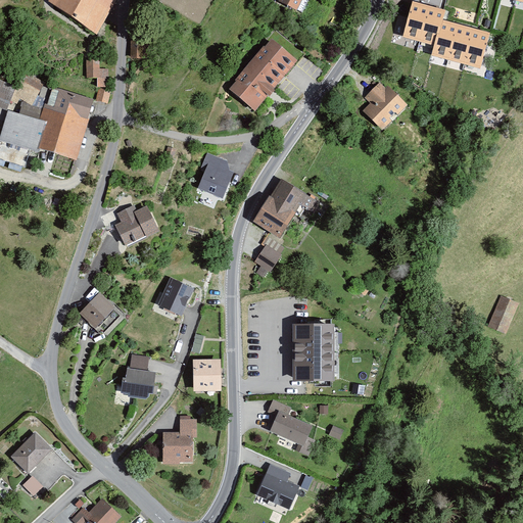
[(47,0),(46,2),(96,31),(113,0),(47,0)]
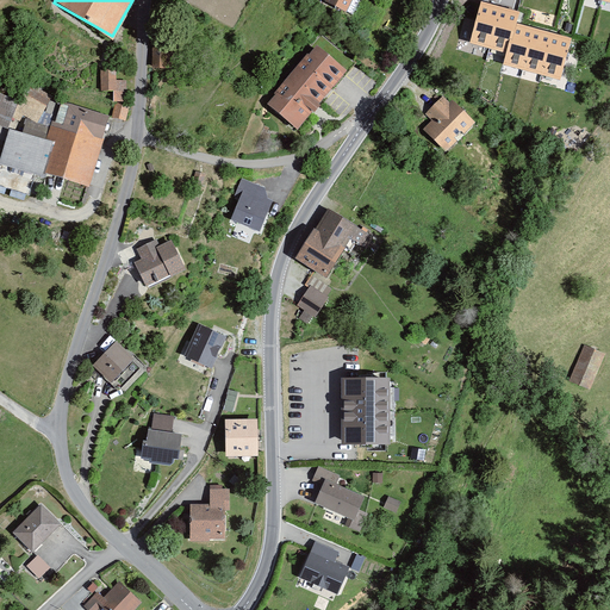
[(353,0),(328,0),(347,11),(353,0)]
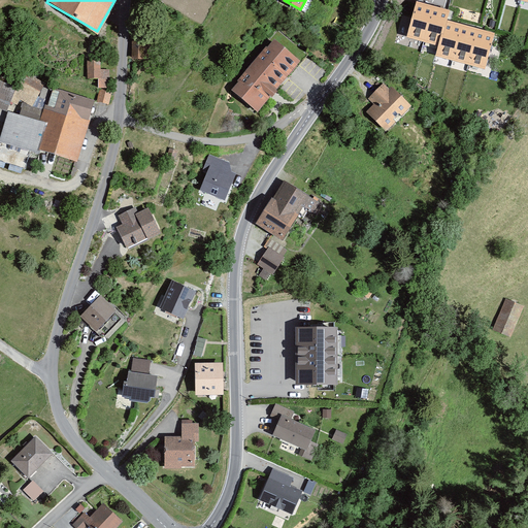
[(449,11),(417,2),(406,38),(438,46),(446,19),(449,11)]
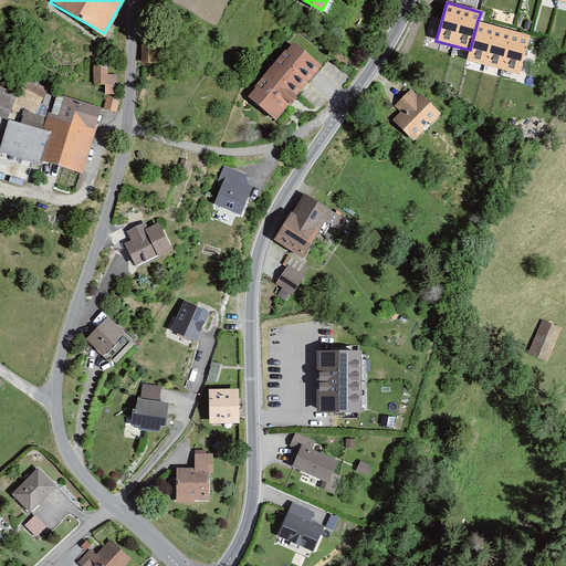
[(531,34),(478,20),(470,50),(468,60),(520,74),(531,34)]
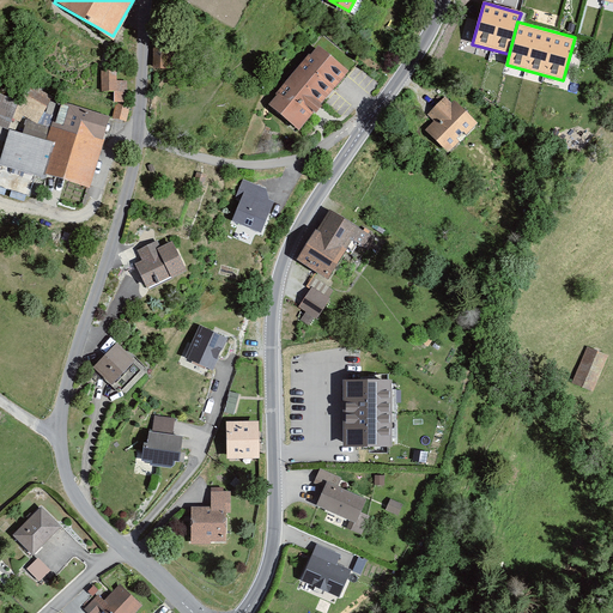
[(347,71),(317,46),(271,103),(301,128),(347,71)]
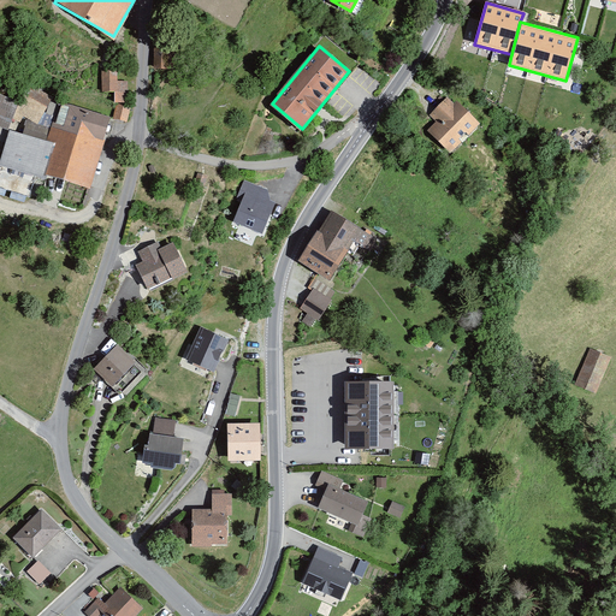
[(154,48),(154,67),(172,67),(172,48),(154,48)]
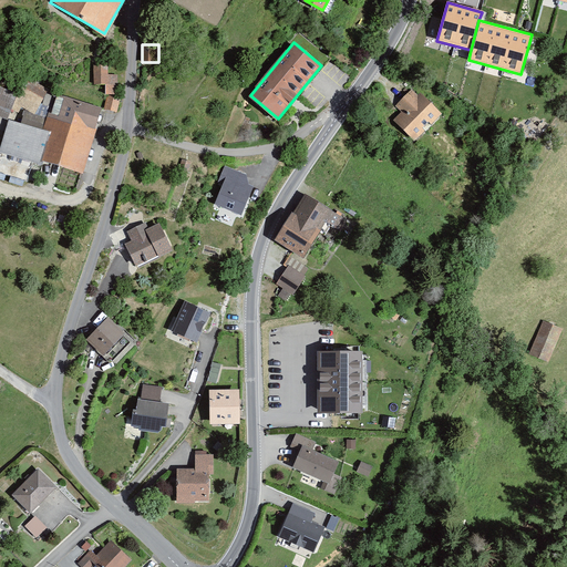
[(119,82),(119,73),(109,73),(109,64),(94,64),(94,84),(106,84),(106,94),(114,94),(114,82),(119,82)]
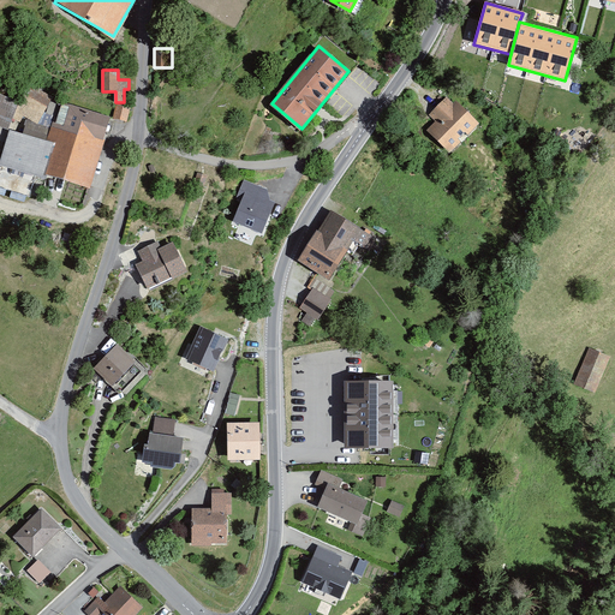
[(18,101),(0,93),(0,124),(7,127),(18,101)]
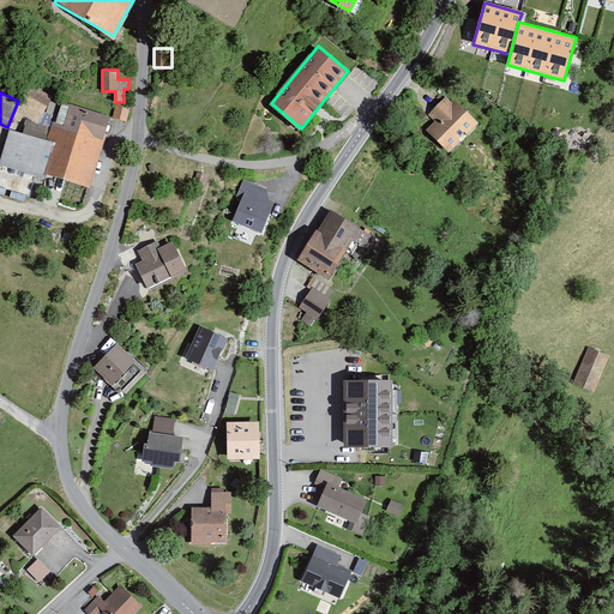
[(476,122),(452,98),(426,126),(450,149),(476,122)]
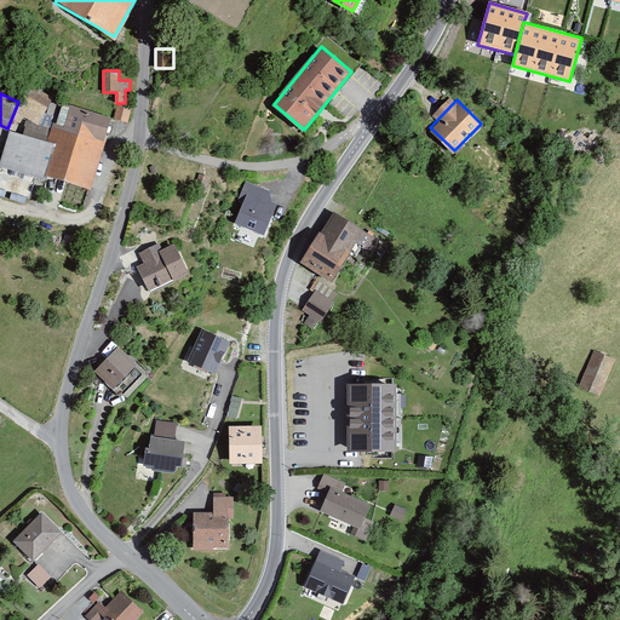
[(109,119),(64,105),(52,144),(12,132),(4,161),(89,187),(109,119)]
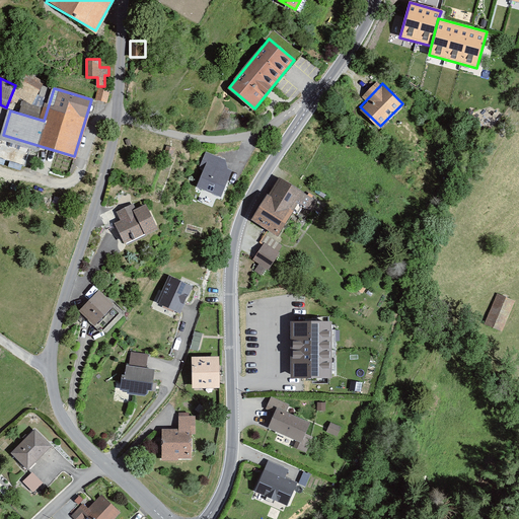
[(97,88),(96,99),(108,100),(109,88),(97,88)]
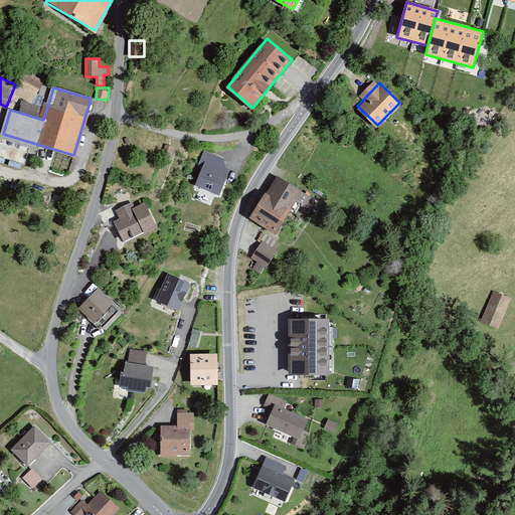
[(223,158),(204,150),(198,165),(202,168),(194,186),(219,196),(230,170),(225,168),(223,158)]
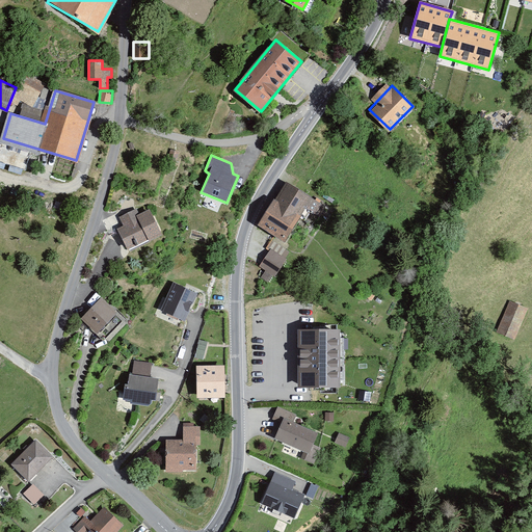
[(286,182),(259,224),(285,242),(306,209),(320,217),(326,207),(286,182)]
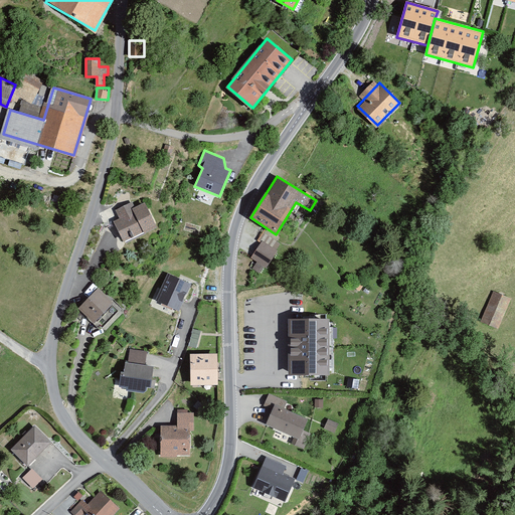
[(133,203),(116,211),(120,219),(115,221),(124,241),(156,226),(145,203),(135,207),(133,203)]
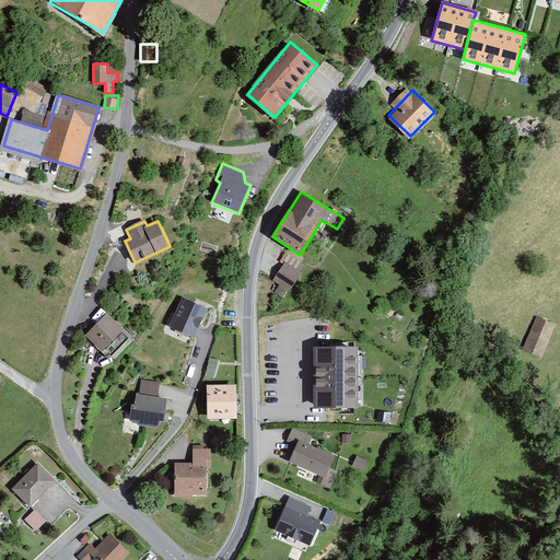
[(302,272),(286,260),(272,280),(289,291),(302,272)]
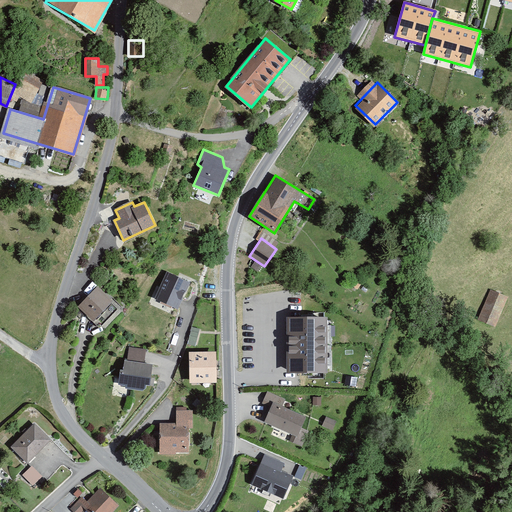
[(167,272),(155,299),(178,310),(191,282),(167,272)]
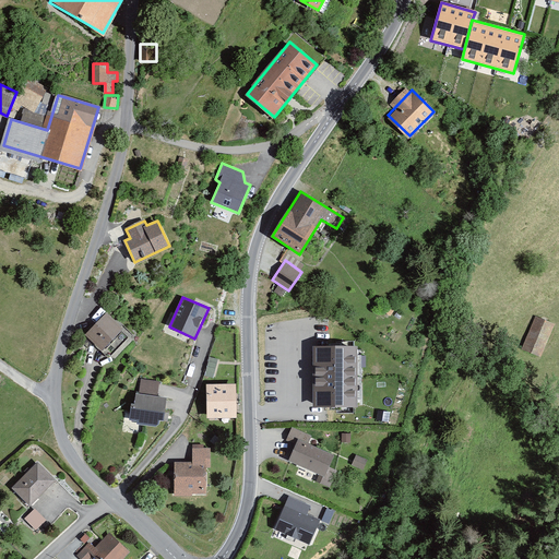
[(130,335),(106,313),(85,334),(109,357),(130,335)]
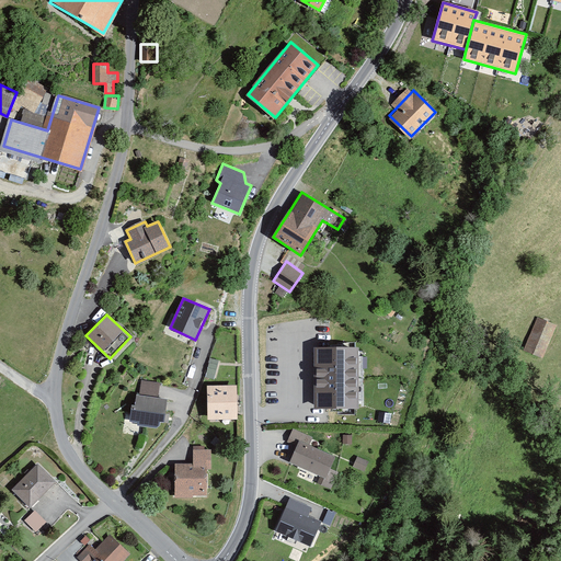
[(557,327),(539,319),(525,348),(542,356),(557,327)]
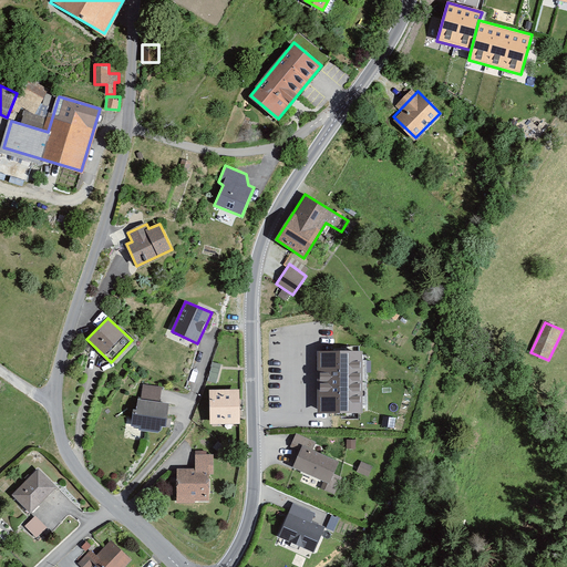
[(362,351),(318,351),(318,414),(363,413),(362,351)]
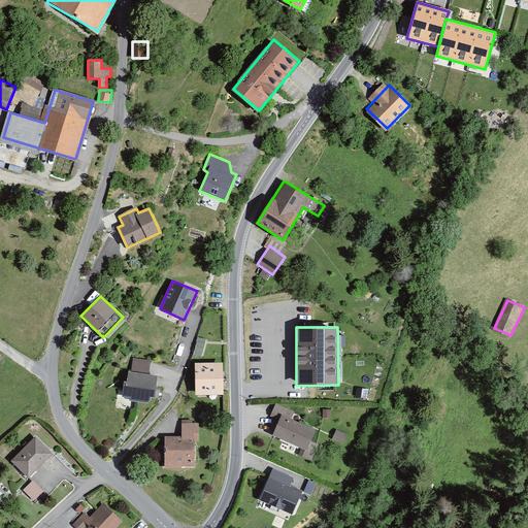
[(152,361),(133,358),(131,370),(128,370),(127,381),(124,382),(122,398),(127,398),(127,401),(146,403),(151,401),(152,397),(158,398),(159,390),(156,389),(158,375),(150,374),(152,361)]
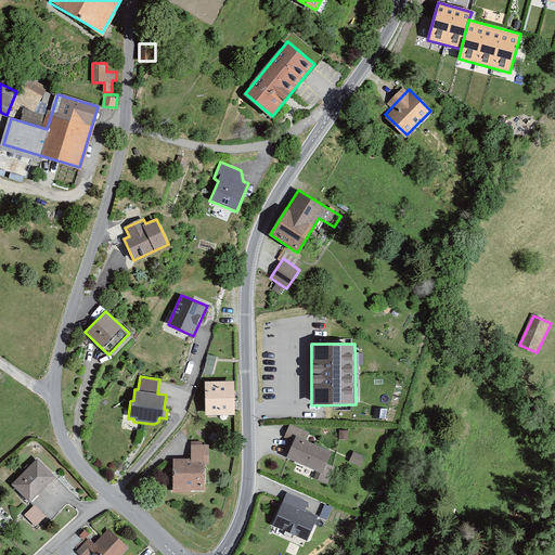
[(234,382),(205,382),(206,415),(235,415),(234,382)]
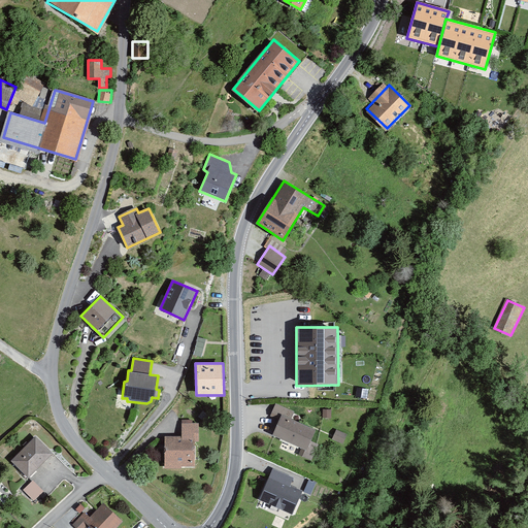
[(275,403),(270,416),(278,420),(271,435),(301,448),(299,455),(311,460),(318,446),(310,442),(317,429),(292,419),(295,411),(275,403)]
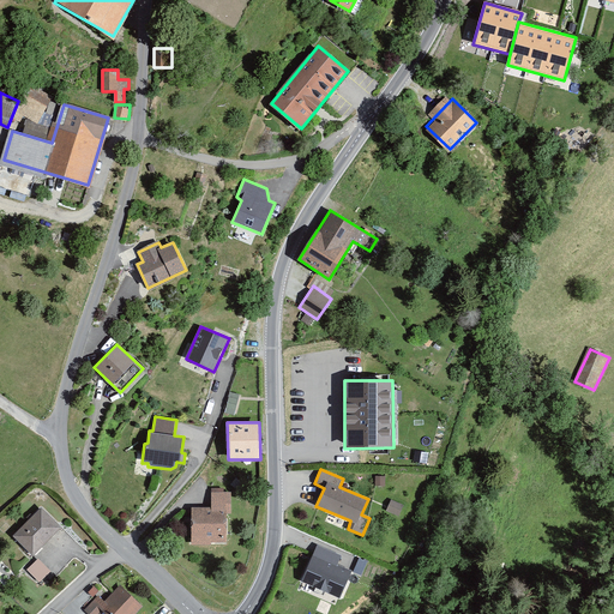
[(212,507),(192,507),(191,542),(226,542),(226,513),(230,513),(230,493),(212,493),(212,507)]
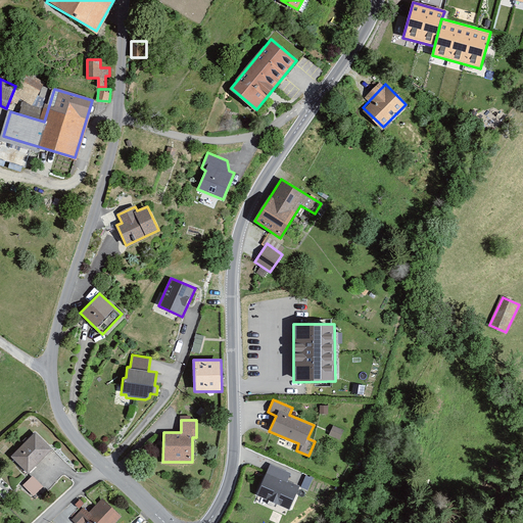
[(343,430),(332,426),(329,435),(340,439),(343,430)]
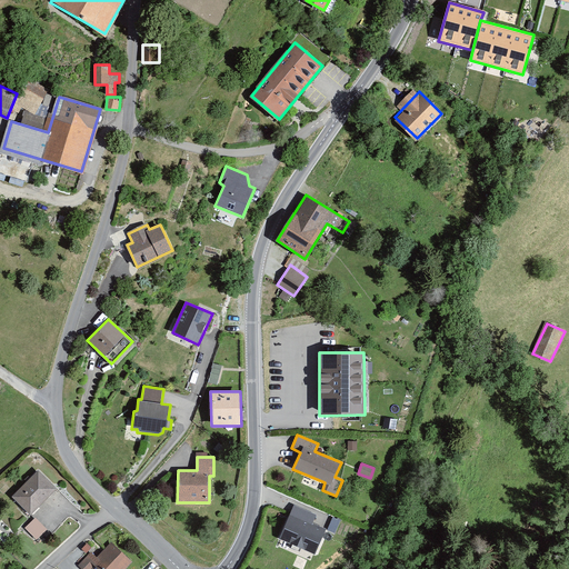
[(57,489),(39,471),(12,497),(30,516),(57,489)]
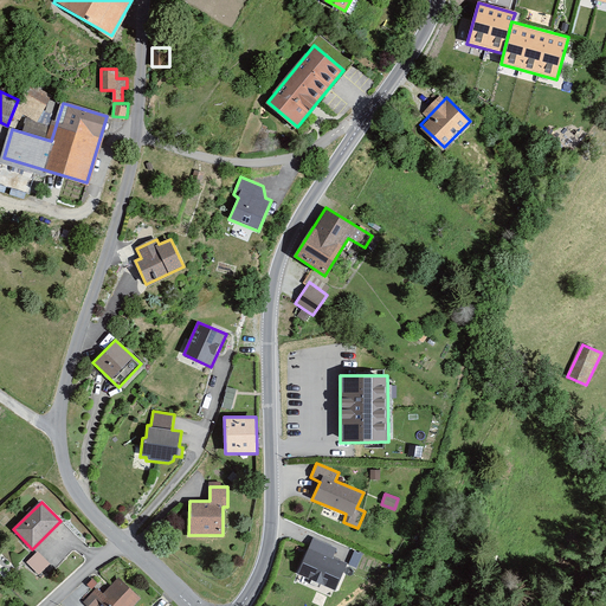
[(337,547),(314,536),(296,574),(334,591),(347,563),(333,558),(337,547)]
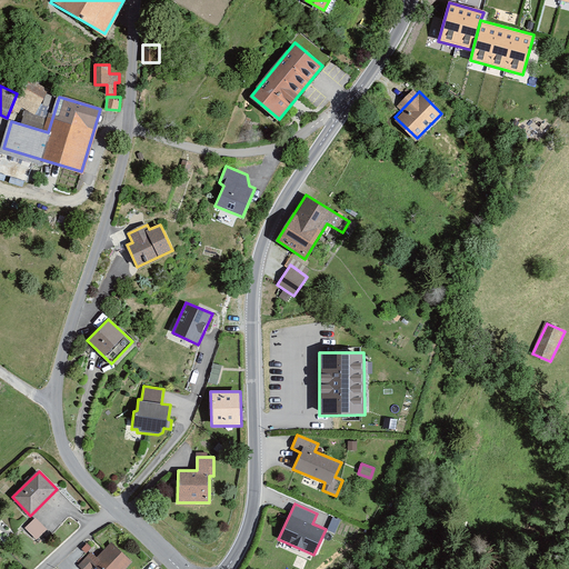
[(36,538),(47,528),(36,516),(25,526),(36,538)]
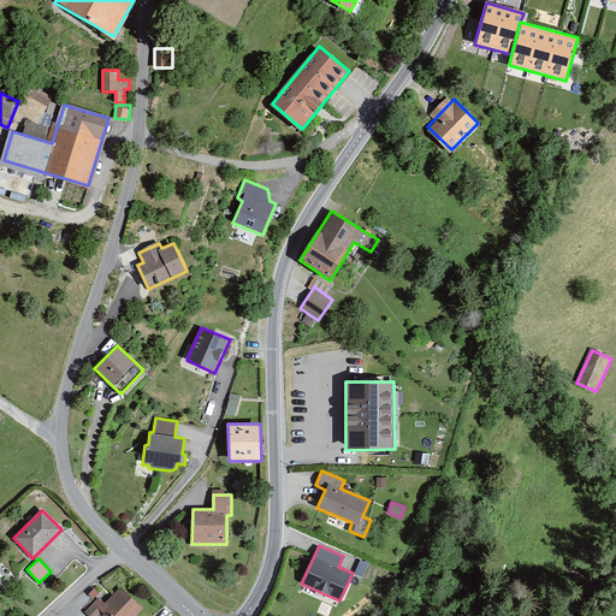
[(135,615),(142,609),(122,590),(102,609),(108,615),(135,615)]
